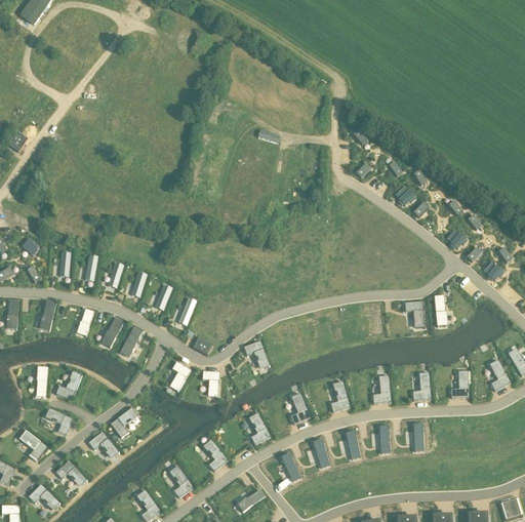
[(58,46),(62,41),(49,34),(45,39),(58,46)]
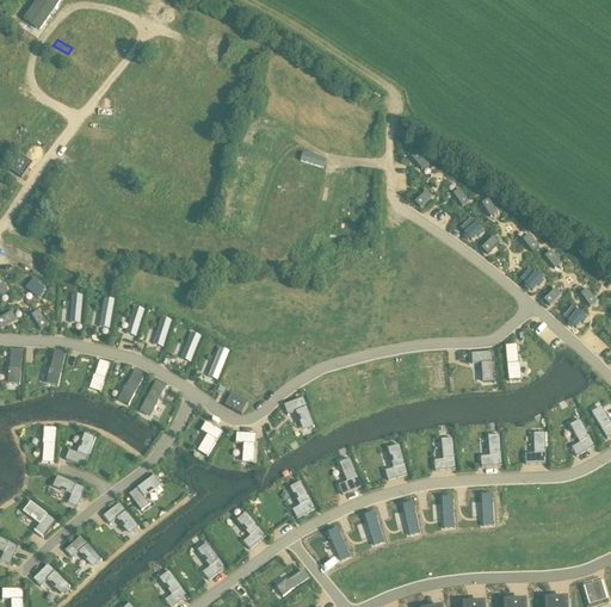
[(92,59),(102,66),(117,48),(109,39),(92,59)]
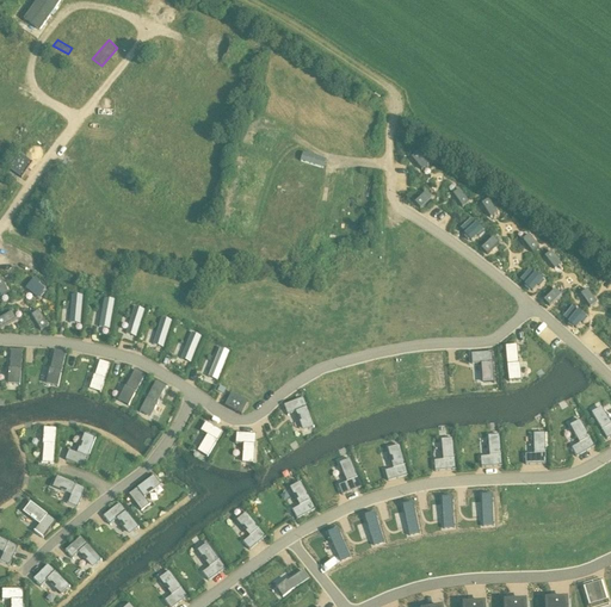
[(65,86),(73,73),(65,67),(56,80),(65,86)]
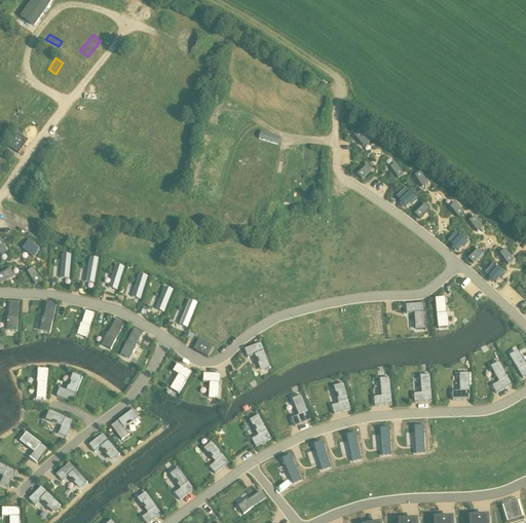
[(72,61),(64,69),(71,77),(79,68),(72,61)]
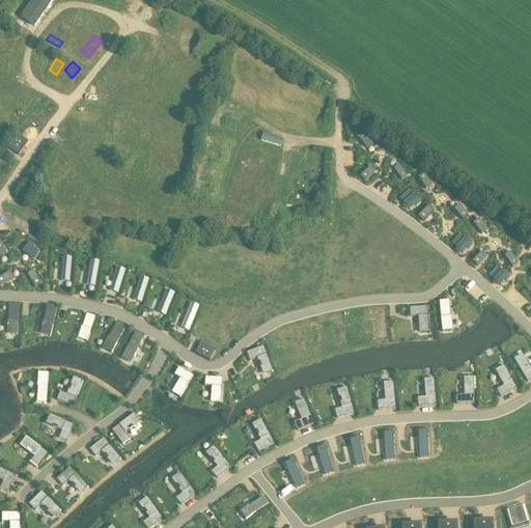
[(194,65),(192,77),(202,79),(204,67),(194,65)]
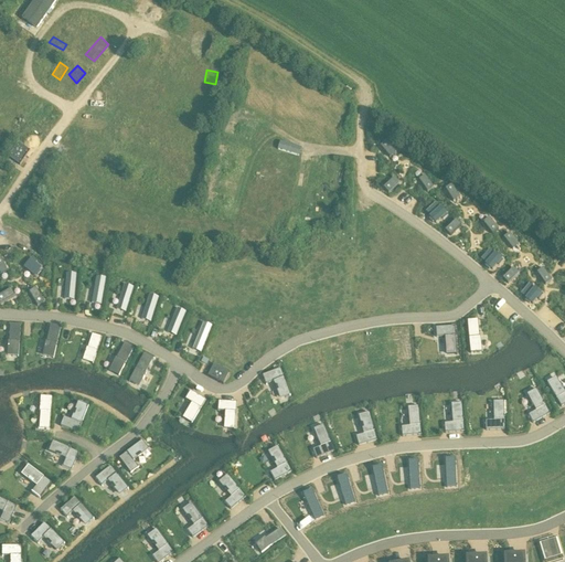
[(114,82),(110,92),(121,96),(125,86),(114,82)]
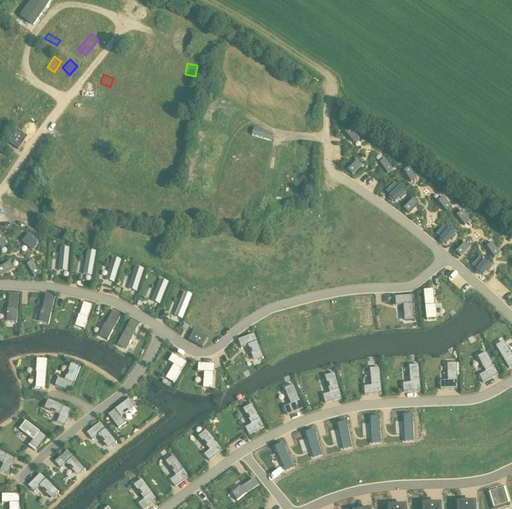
[(128,85),(141,91),(146,81),(132,75),(128,85)]
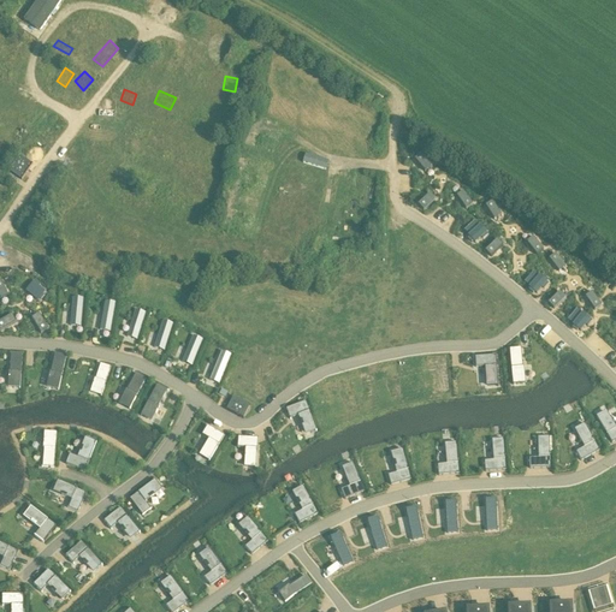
[(345,116),(354,106),(337,93),(329,102),(345,116)]
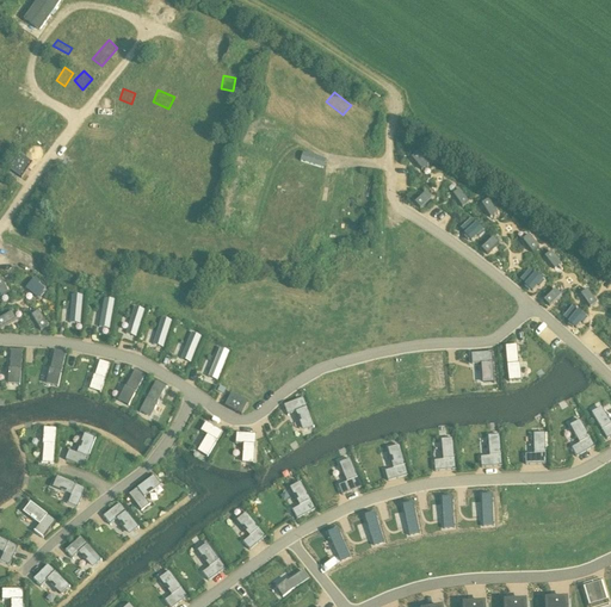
[(181,134),(185,125),(161,116),(158,124),(181,134)]
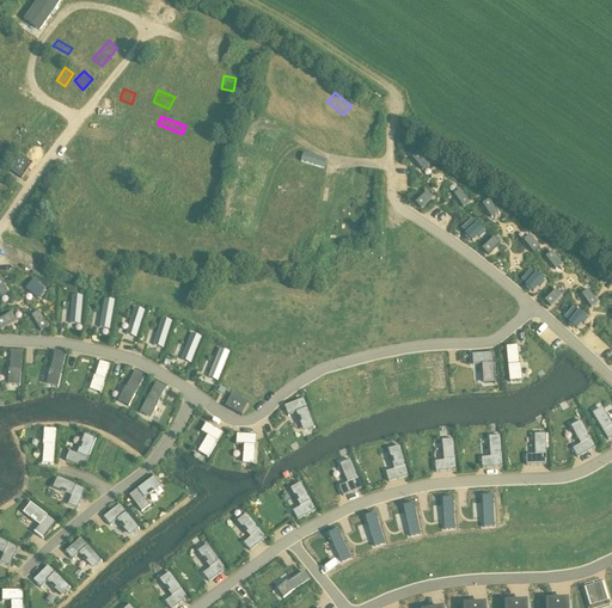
[(418,151),(412,155),(422,169),(429,163),(418,151)]
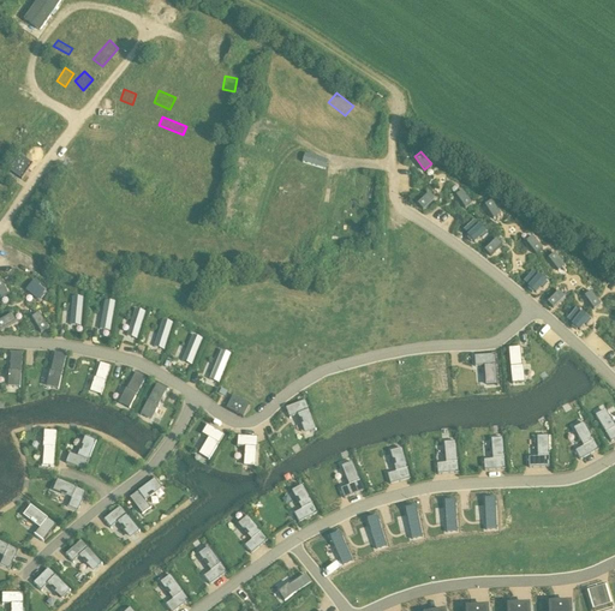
[(19,154),(10,168),(22,177),(33,161),(19,153),(19,154)]
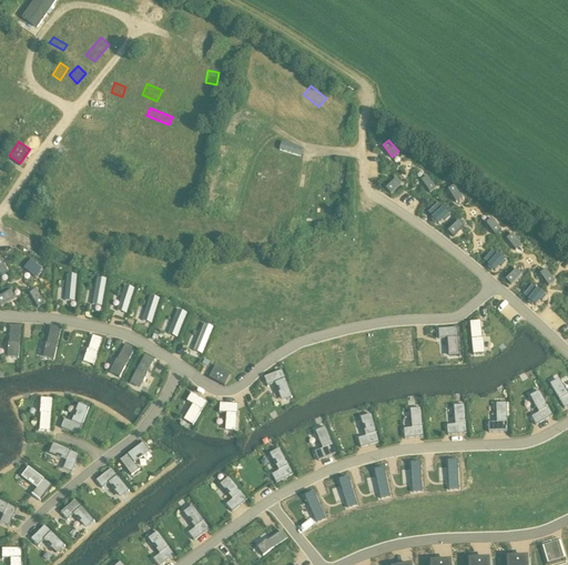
[(0,161),(0,179),(6,182),(13,169),(0,161)]
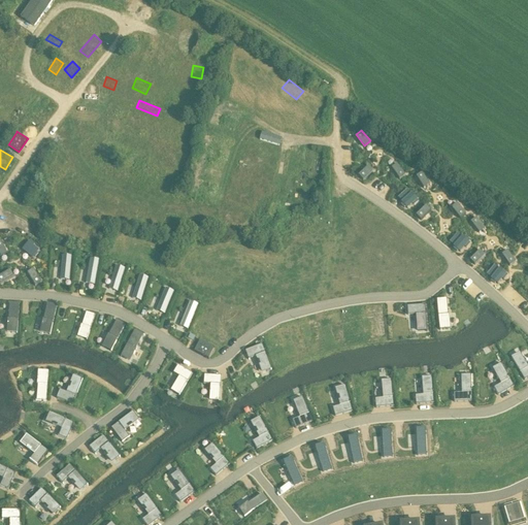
[(175,150),(170,164),(183,168),(188,154),(175,150)]
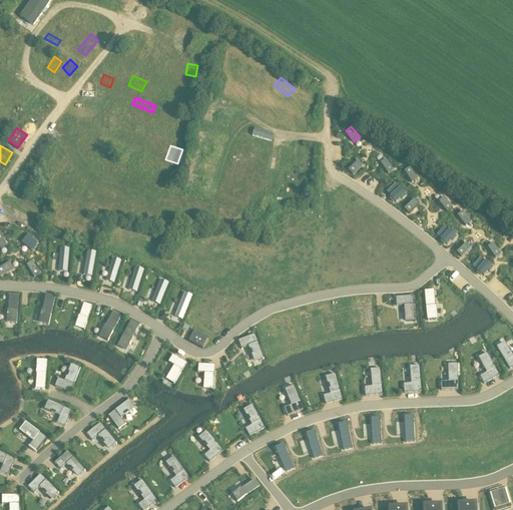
[(192,155),(188,172),(194,174),(198,156),(192,155)]
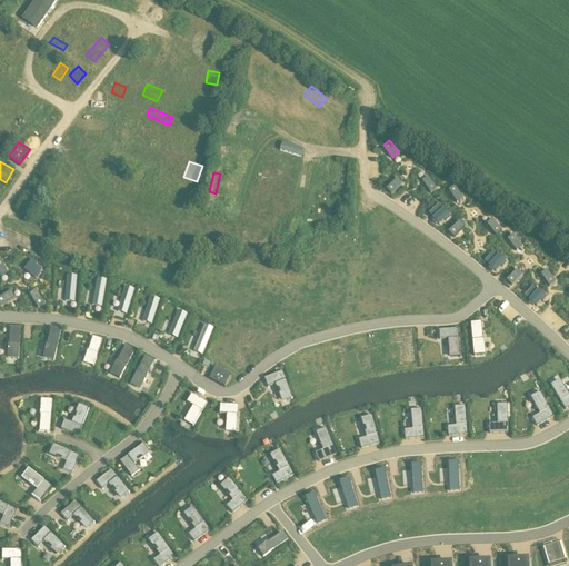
[(428,175),(421,179),(430,191),(437,187),(428,175)]
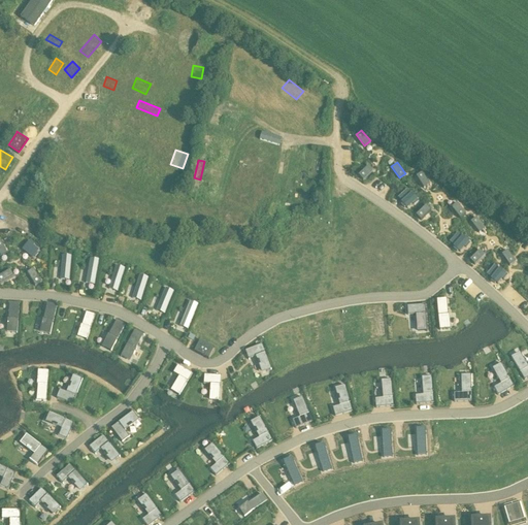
[(373,168),(368,163),(358,173),(363,178),(373,168)]
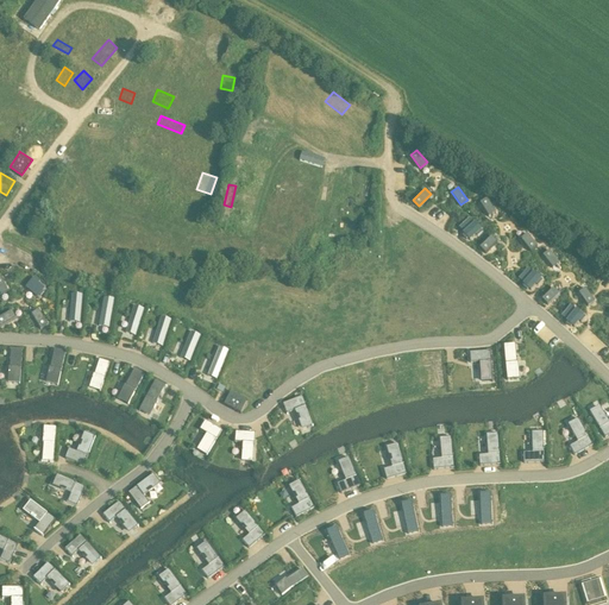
[(487,196),(479,201),(489,214),(495,210),(487,196)]
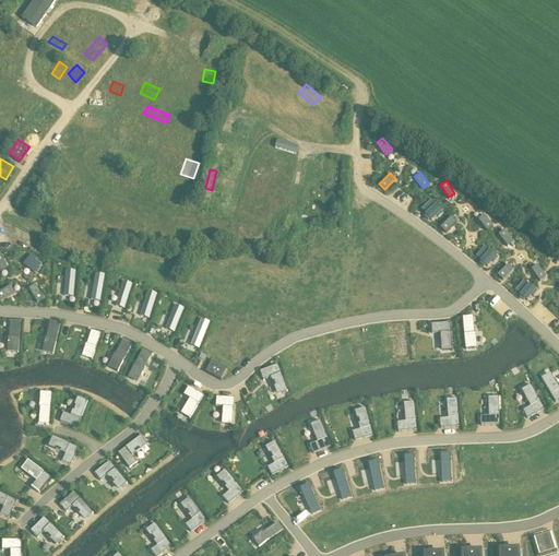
[(64,200),(62,209),(82,214),(84,205),(64,200)]
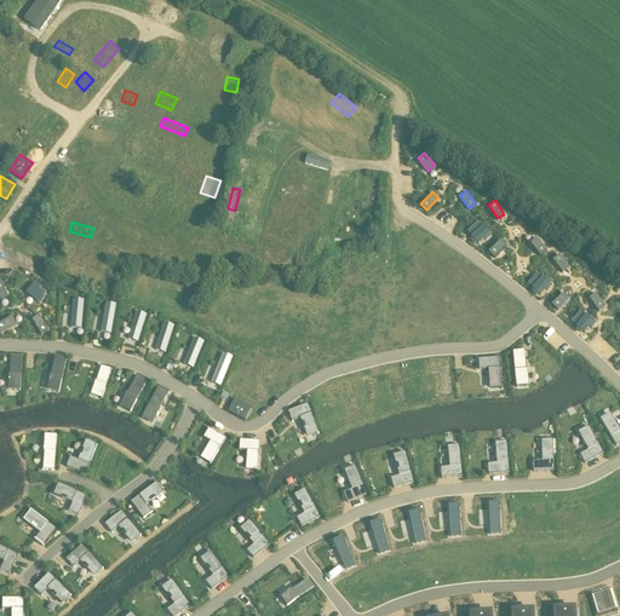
[(472,236),(471,239),(475,242),(476,241),(478,242),(484,237),(487,240),(492,235),(489,232),(491,231),(483,224),(471,235),(472,236)]
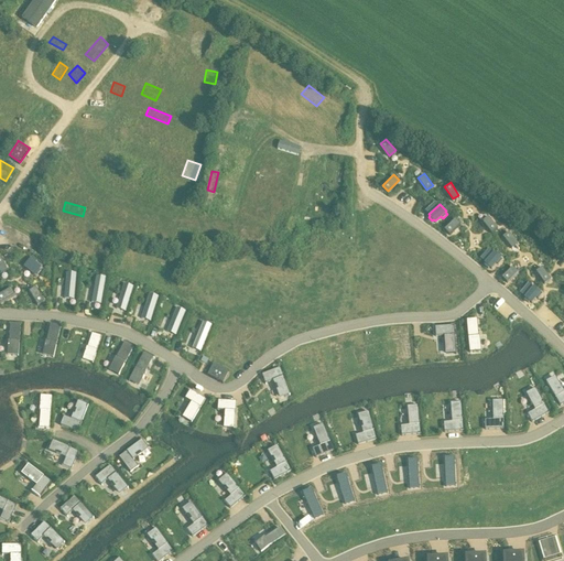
[(106,222),(108,209),(93,206),(90,219),(106,222)]
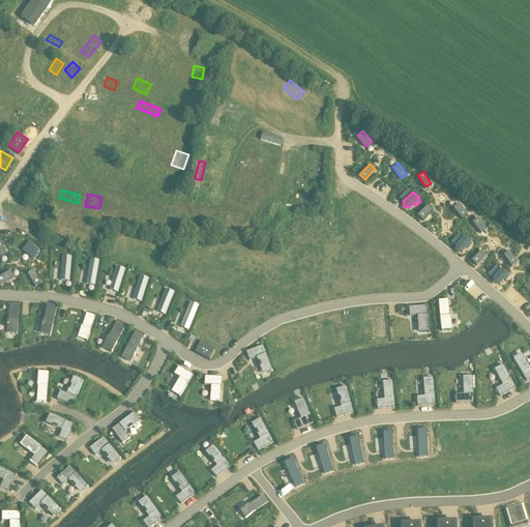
[(458,203),(452,207),(462,217),(467,213),(458,203)]
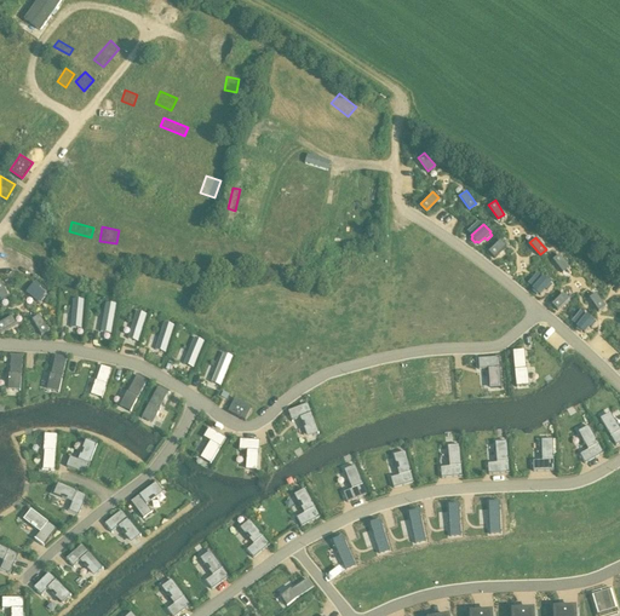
[(499,239),(488,251),(494,257),(505,245),(499,239)]
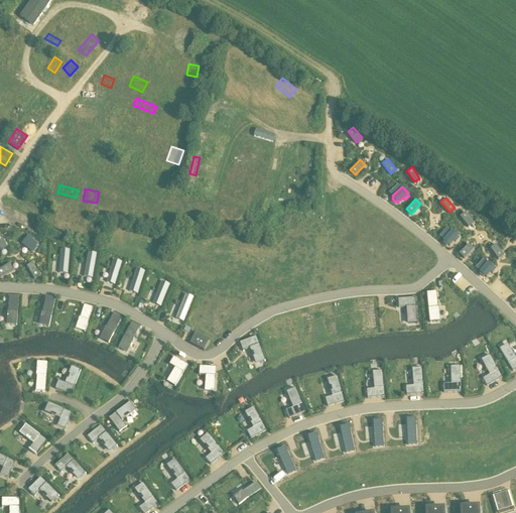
[(115,210),(132,214),(133,206),(116,203),(115,210)]
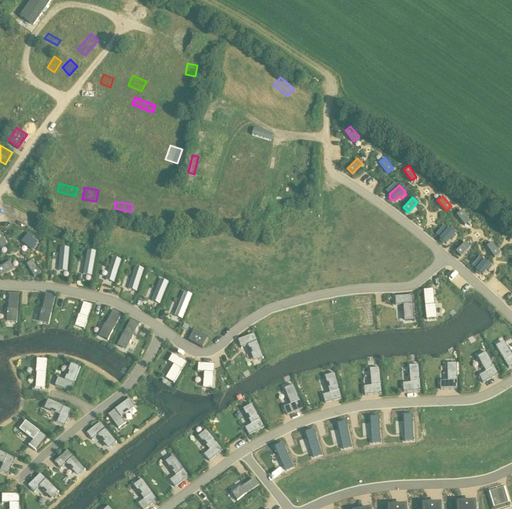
[(142,216),(155,217),(156,207),(143,206),(142,216)]
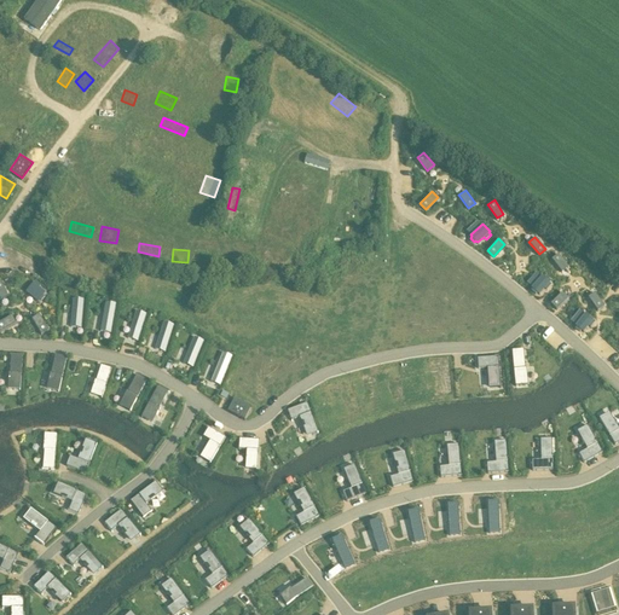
[(557,253),(551,257),(561,271),(567,266),(557,253)]
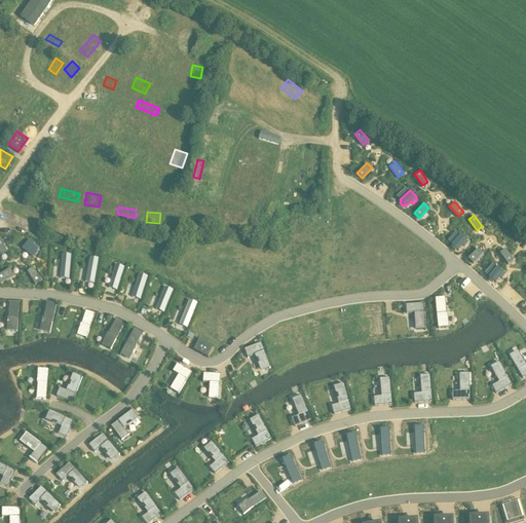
[(272,216),(272,223),(264,222),(263,231),(278,233),(282,217),(272,216)]
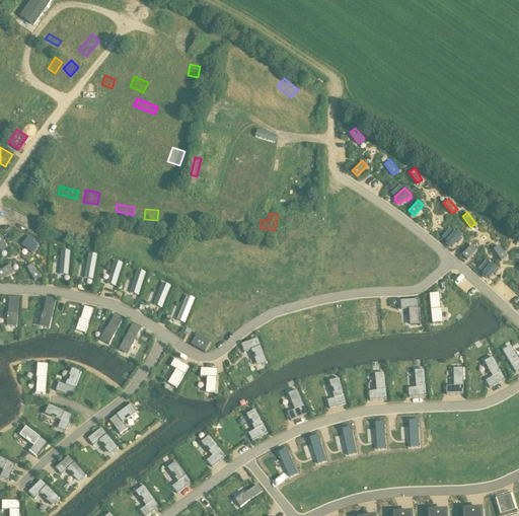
[(455,229),(446,240),(447,241),(445,242),(449,245),(450,244),(452,246),(457,240),(458,242),(462,237),(461,236),(461,235),(455,229)]
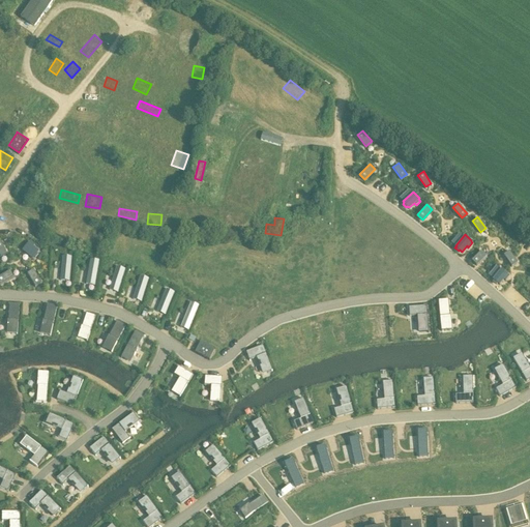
[(29,241),(23,249),(28,254),(31,257),(32,257),(33,257),(34,256),(35,257),(38,254),(37,252),(39,250),(34,245),(35,243),(30,239),(29,241)]
